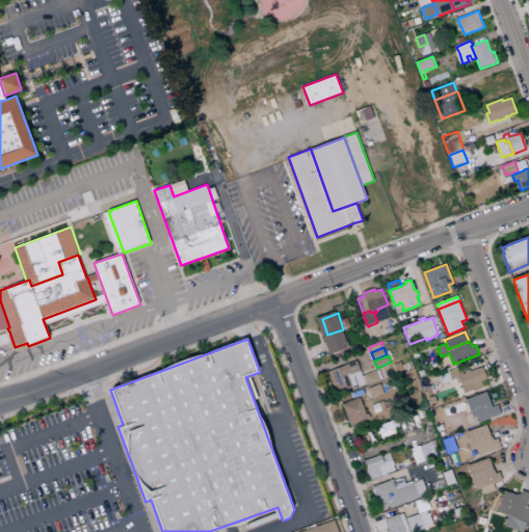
[(332,371),(358,361),(362,370),(354,373),(359,386),(341,393),(339,390),(332,371)]
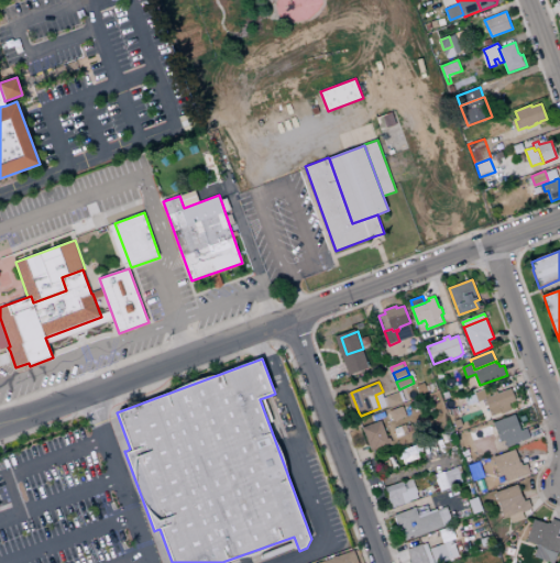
[(476,394),(489,388),(492,397),(486,399),(480,401),(476,394)]
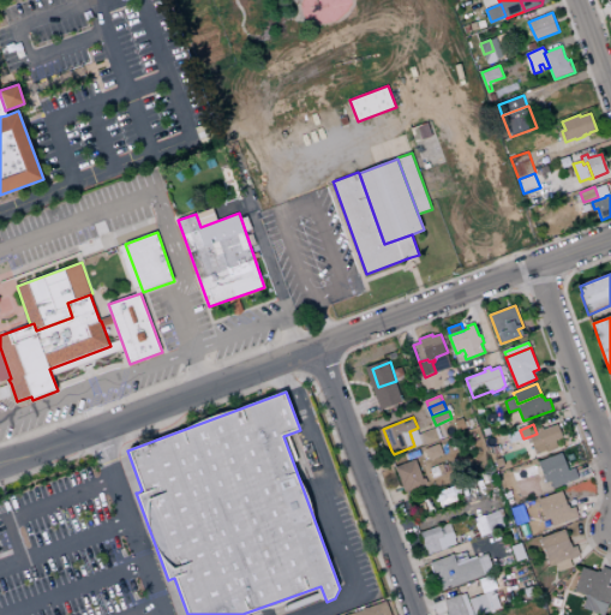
[(531,436),(537,434),(558,424),(564,439),(557,441),(559,448),(549,453),(547,451),(538,454),(531,436)]
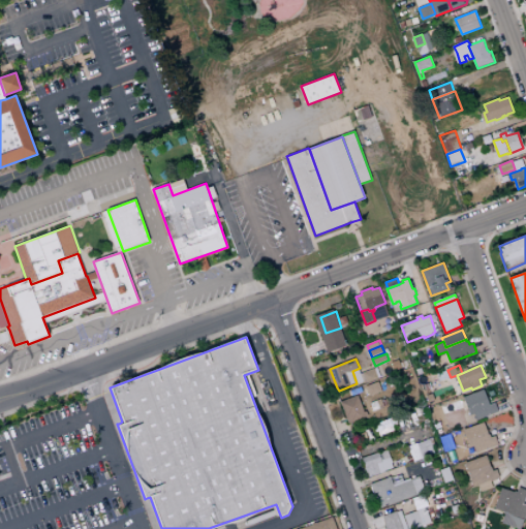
[(363,373),(369,371),(376,368),(379,379),(367,383),(363,373)]
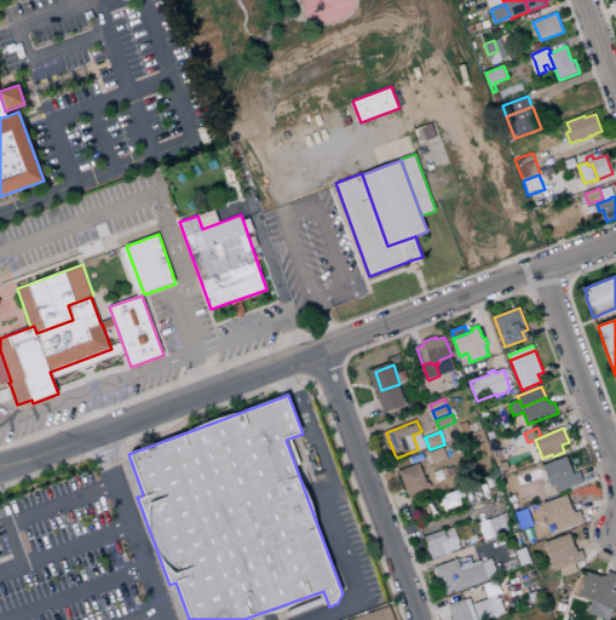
[(568,457),(574,471),(575,471),(576,475),(581,472),(585,482),(559,492),(557,484),(552,486),(545,466),(568,457)]
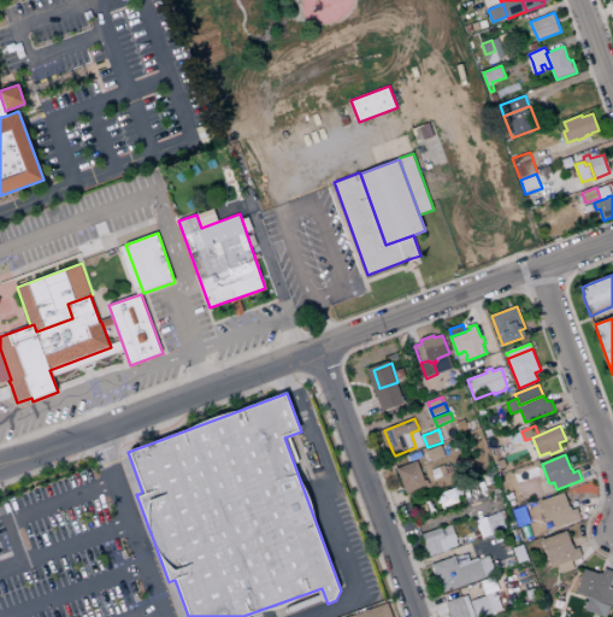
[(398,469),(418,462),(426,481),(428,480),(430,486),(407,494),(398,469)]
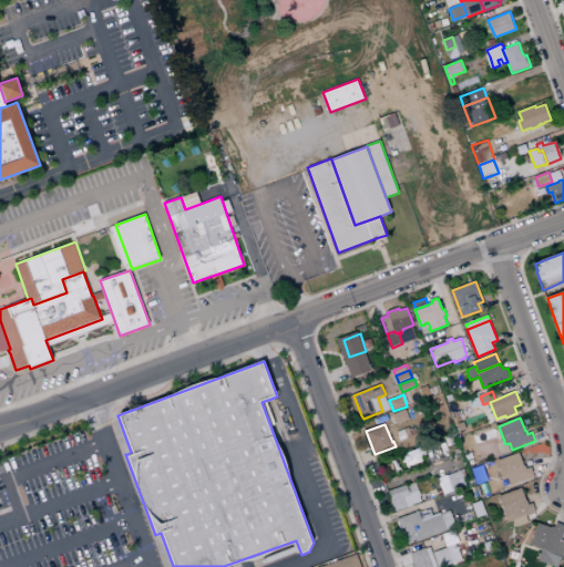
[(423,462),(419,449),(401,454),(406,467),(423,462)]
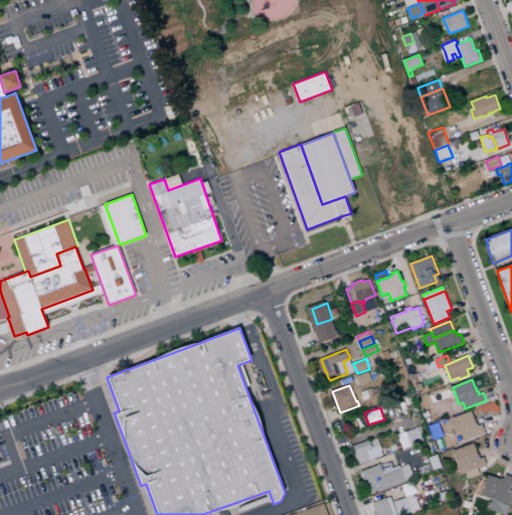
[(454,417),(472,410),(477,422),(478,422),(479,425),(483,423),(487,433),(460,443),(459,441),(460,441),(458,436),(459,436),(453,420),(455,419),(454,417)]
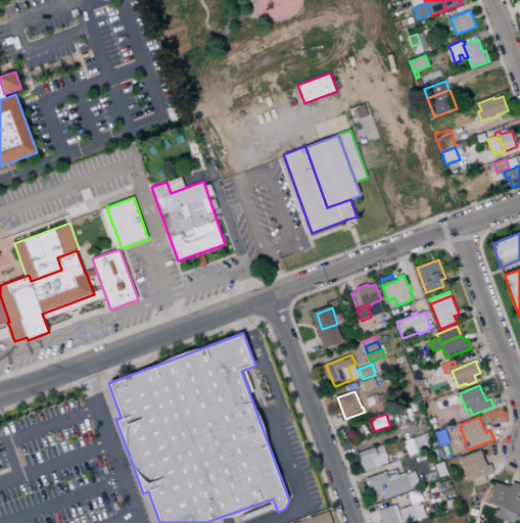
[(435,432),(446,428),(452,442),(440,446),(435,432)]
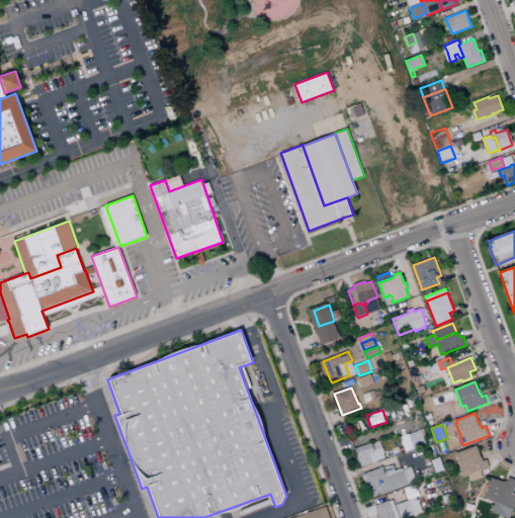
[(401,437),(410,433),(410,434),(421,429),(427,444),(407,452),(401,437)]
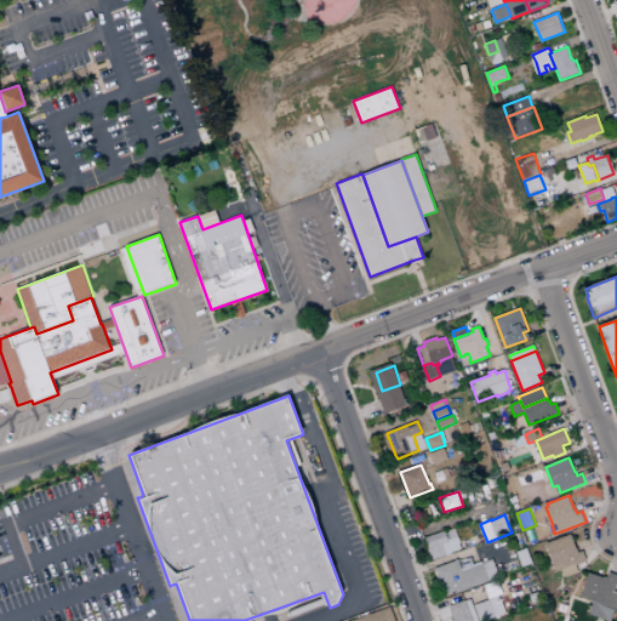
[(426,537),(456,528),(462,543),(461,543),(462,548),(452,552),(453,553),(433,560),(426,537)]
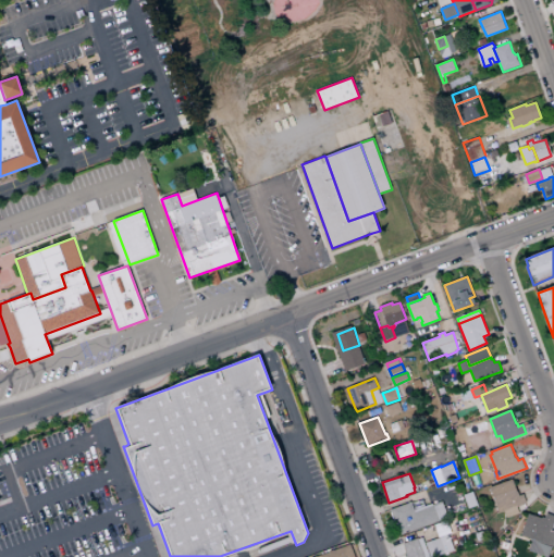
[(491,487),(514,479),(518,491),(519,491),(520,495),(525,494),(528,503),(500,514),(491,487)]
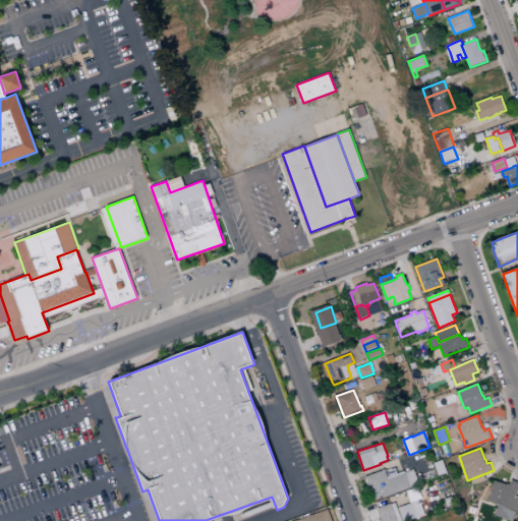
[(419,455),(426,453),(429,465),(423,467),(419,455)]
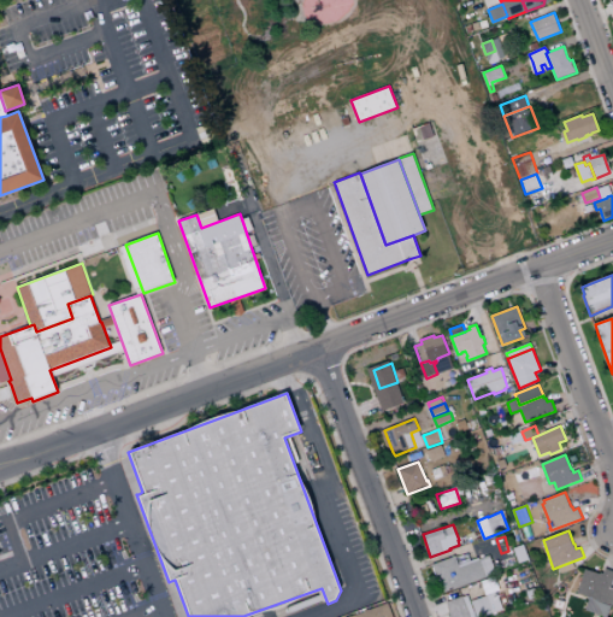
[(514,548),(525,544),(530,559),(519,563),(514,548)]
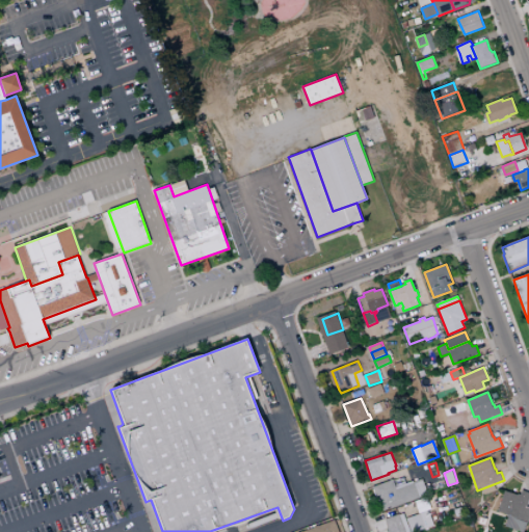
[(415,482),(423,478),(429,495),(419,499),(419,498),(420,497),(415,482)]
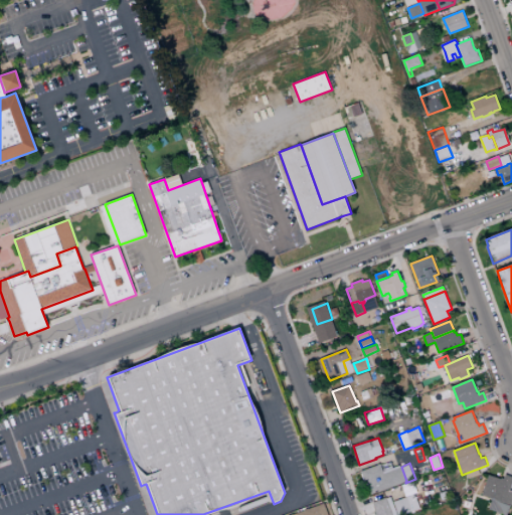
[(361,471),(381,464),(383,472),(400,465),(401,467),(406,481),(405,482),(372,494),(367,480),(365,481),(361,471)]
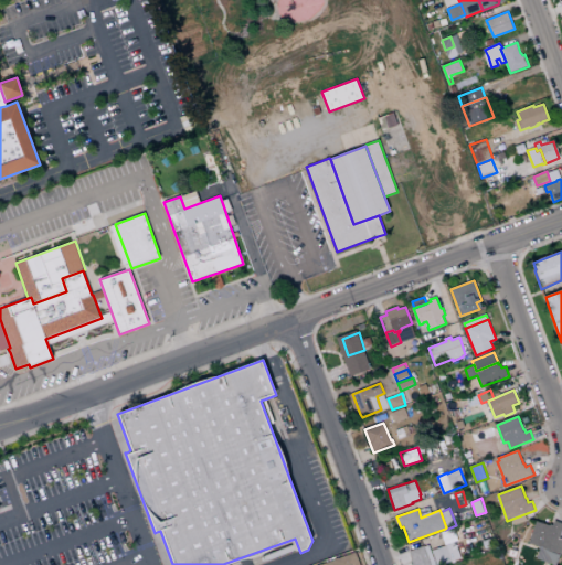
[(555,520),(561,521),(561,553),(558,564),(538,558),(541,547),(529,543),(537,521),(551,525),(551,523),(554,524),(555,520)]
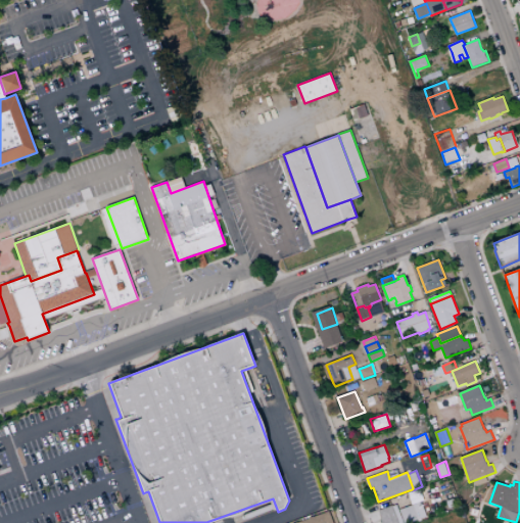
[(379,511),(393,505),(393,506),(398,520),(399,522),(381,522),(383,522),(379,511)]
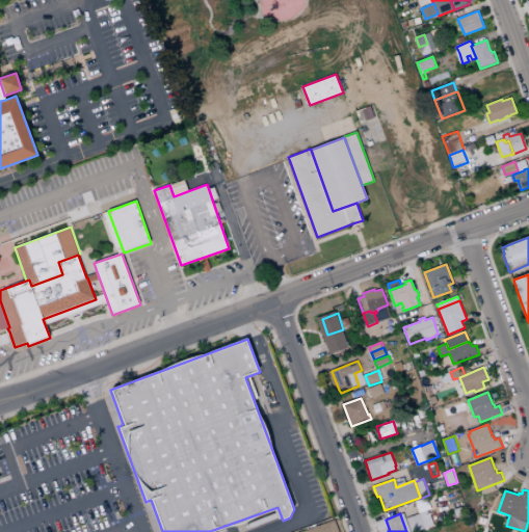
[(400,514),(404,513),(410,528),(405,529),(400,514)]
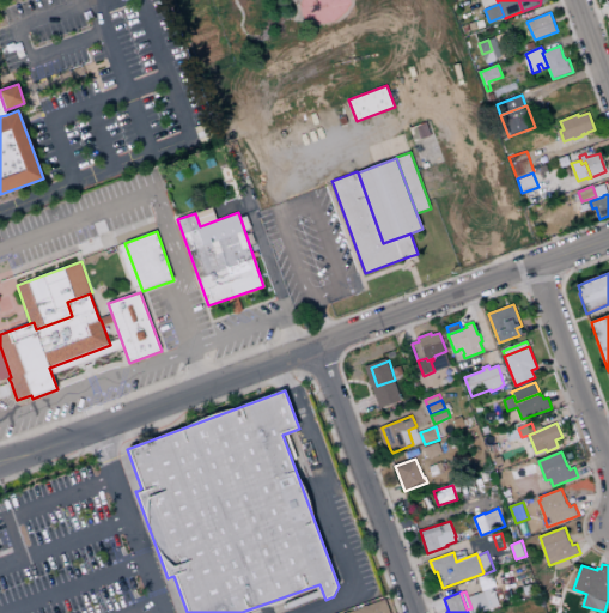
[(474,612),(469,598),(485,592),(487,596),(489,602),(492,608),(489,610),(480,612),(474,612)]
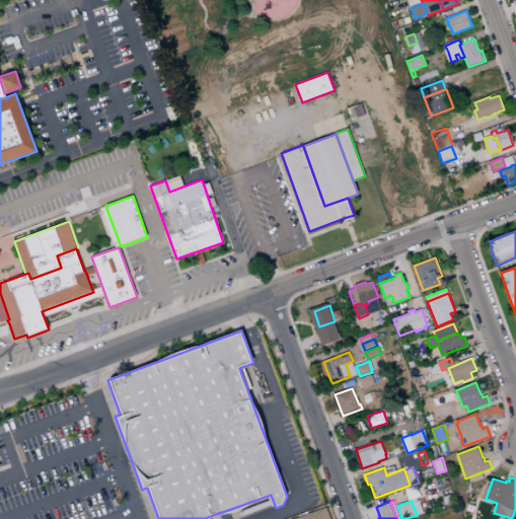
[(413,505),(420,502),(423,510),(420,510),(420,509),(415,510),(413,505)]
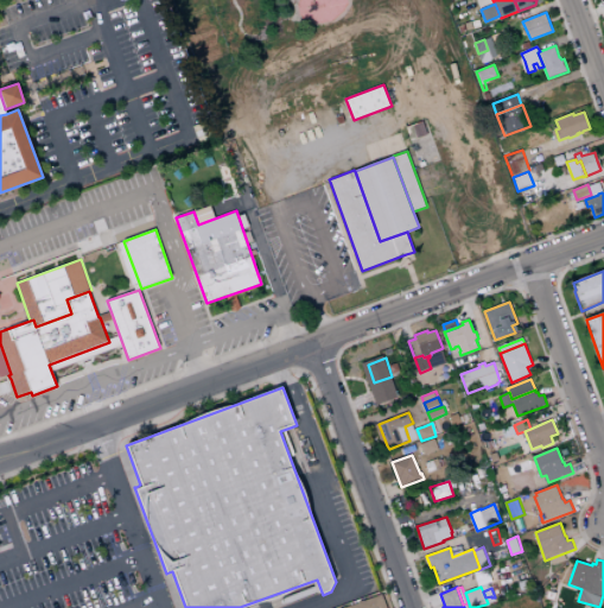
[(341,607),(345,607),(360,602),(358,602),(364,600),(364,601),(383,594),(388,607),(341,607)]
